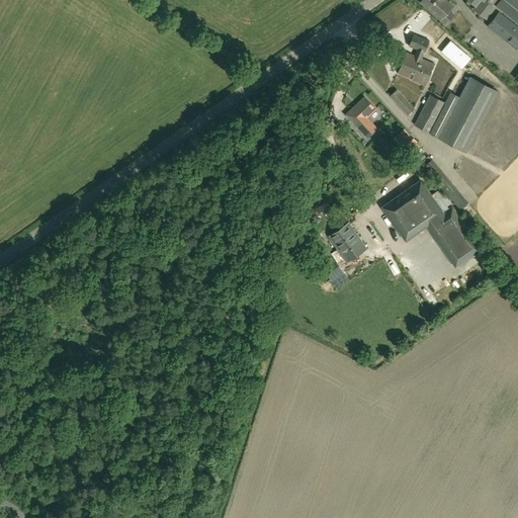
[(422,0),(421,2),(446,24),(453,16),(448,11),(452,6),(444,0),(422,0)]
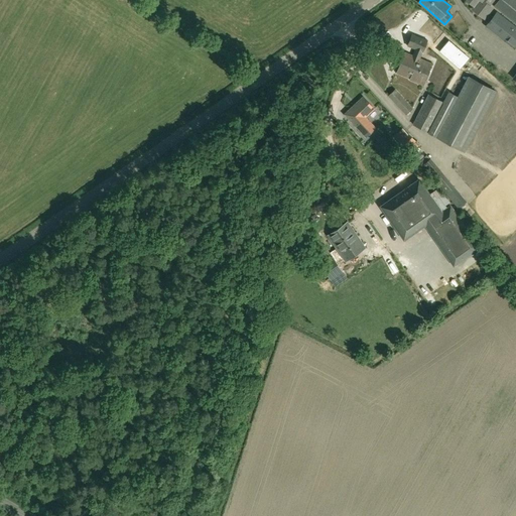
[(489,5),(492,0),(465,0),(467,1),(475,7),(473,9),(484,18),(492,8),(489,5)]
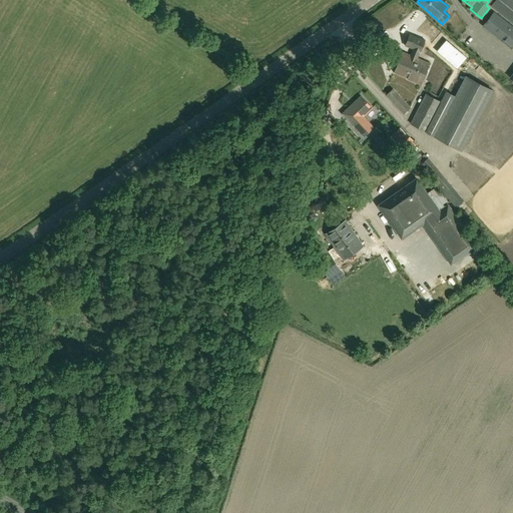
[(512,0),(495,0),(491,6),(512,23),(512,0)]
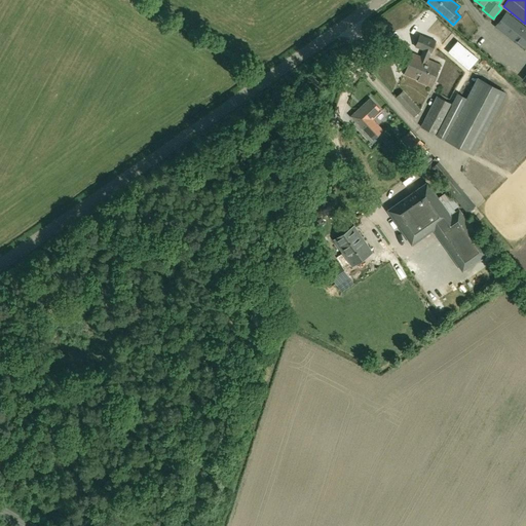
[(494,25),(523,48),(525,44),(525,27),(505,11),(494,25)]
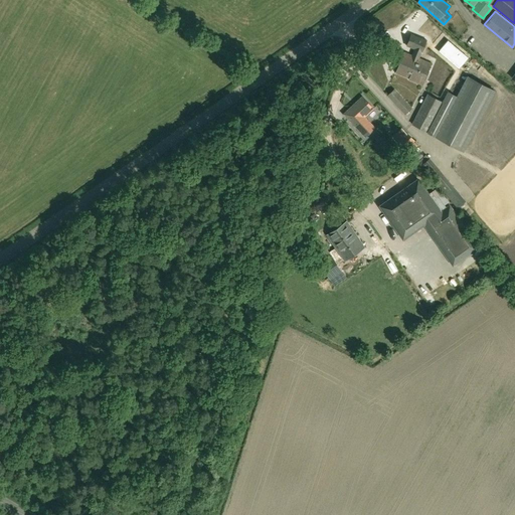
[(417,23),(414,28),(431,36),(434,32),(417,23)]
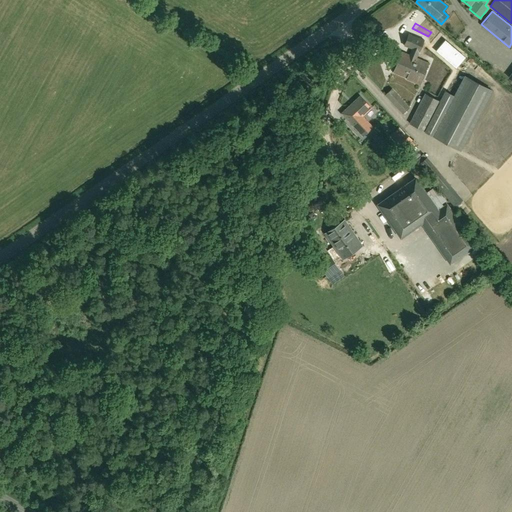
[(412,49),(411,52),(418,55),(425,40),(410,34),(405,46),(412,49)]
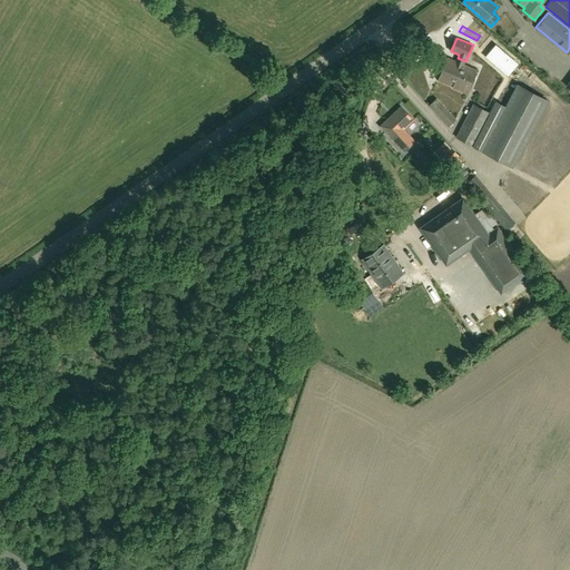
[(519,65),(495,45),(485,57),(508,77),(519,65)]
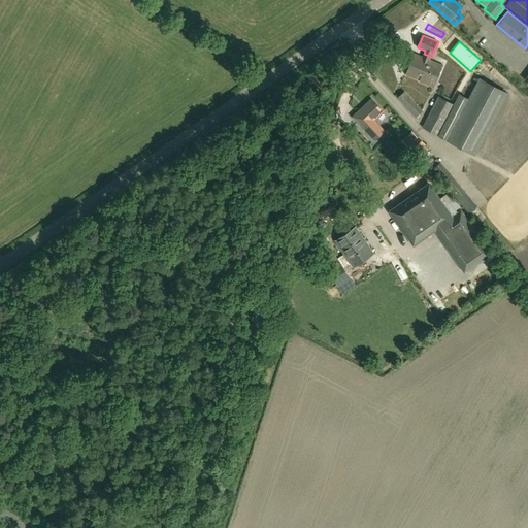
[(423,57),(415,54),(406,75),(420,80),(420,81),(433,87),(442,64),(430,60),(431,57),(424,54),(423,57)]
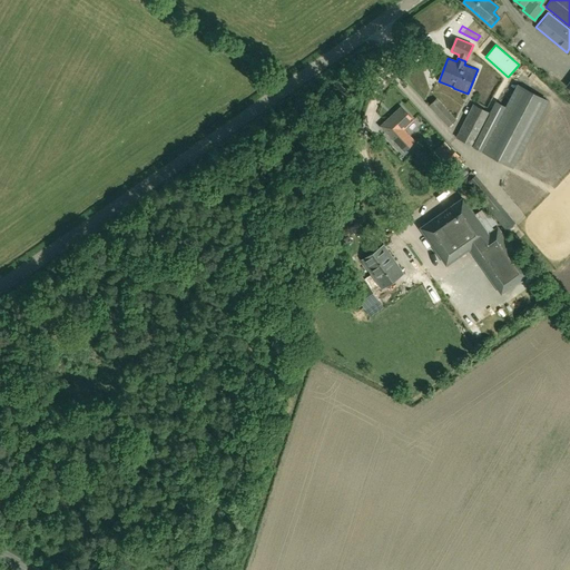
[(548,100),(518,85),(505,107),(495,101),(489,112),(473,105),(457,138),(512,167),(548,100)]
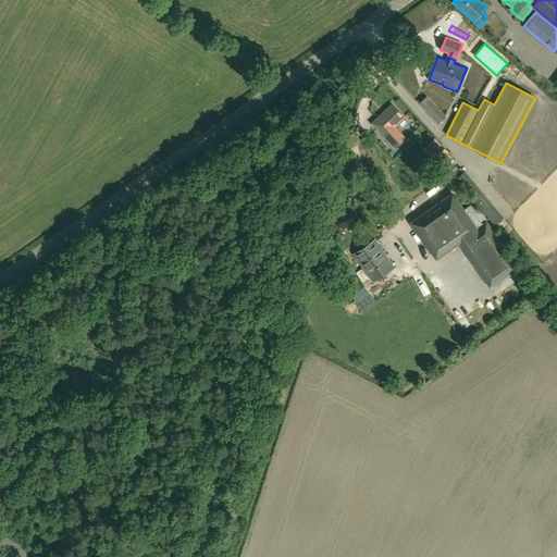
[(445,116),(426,96),(419,103),(437,124),(445,116)]
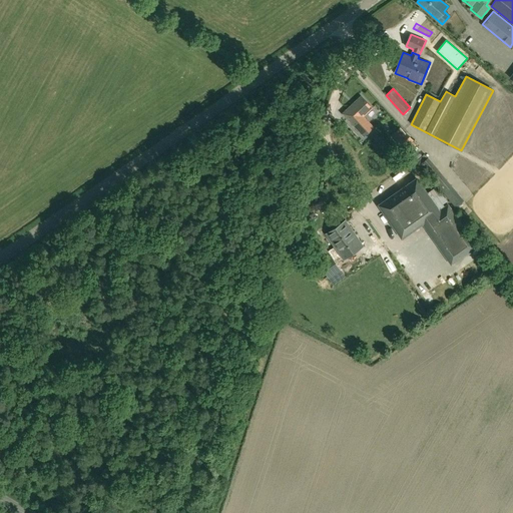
[(352,108),(345,115),(364,136),(374,127),(364,116),(373,108),(362,96),(351,106),(352,108)]
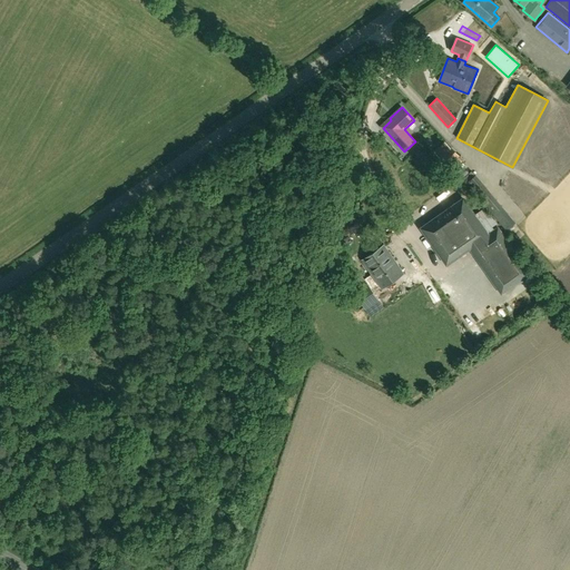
[(450,146),(439,158),(448,168),(460,156),(450,146)]
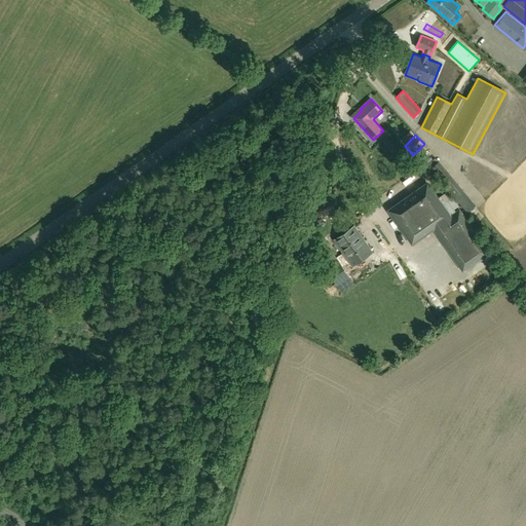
[(428,233),(433,230),(461,272),(490,253),(465,218),(459,209),(450,216),(427,184),(405,199),(428,233)]
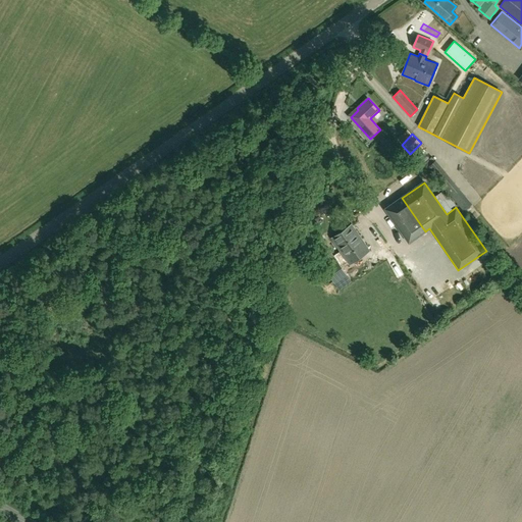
[(425,231),(402,198),(385,209),(409,243),(425,231)]
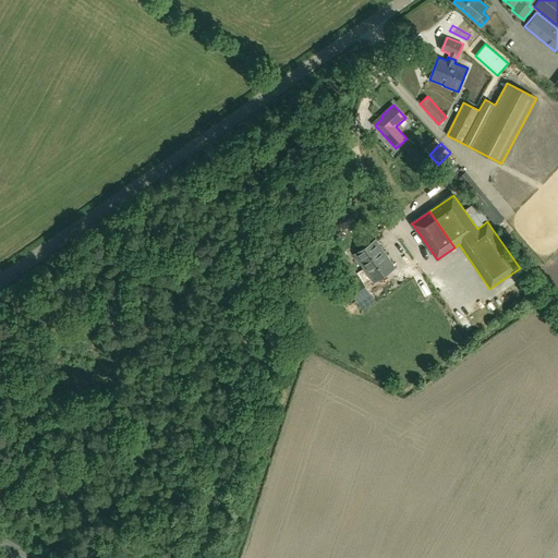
[(354,255),(374,282),(395,268),(376,240),(354,255)]
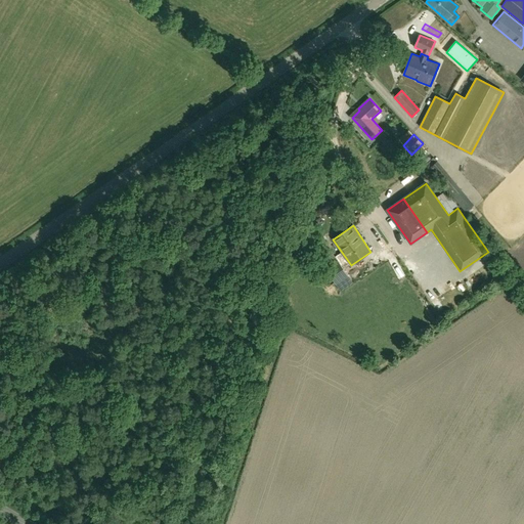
[(352,281),(342,267),(330,275),(340,291),(352,281)]
